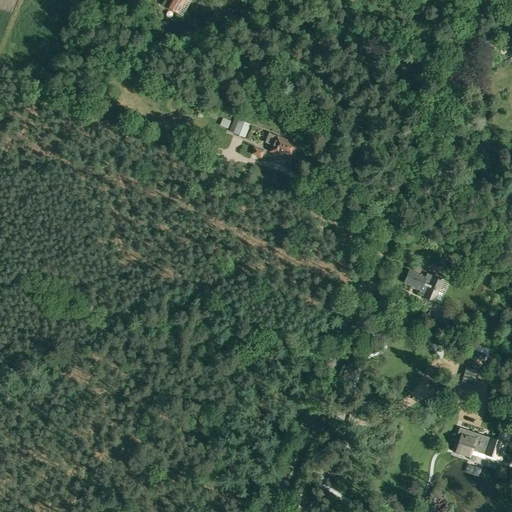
[(177,13),(185,0),(170,0),(167,7),(177,13)]
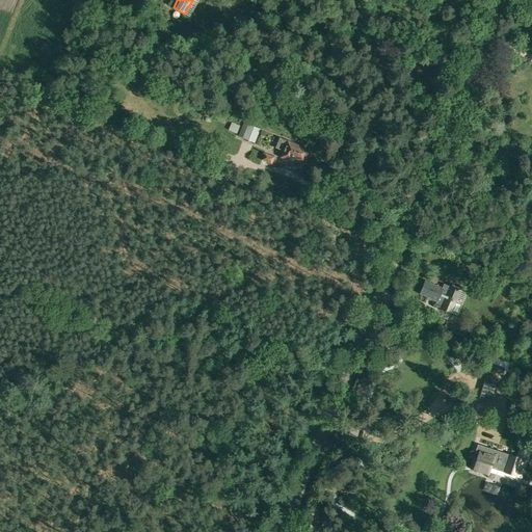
[(222,124),(225,117),(213,111),(211,114),(217,117),(216,121),(222,124)]
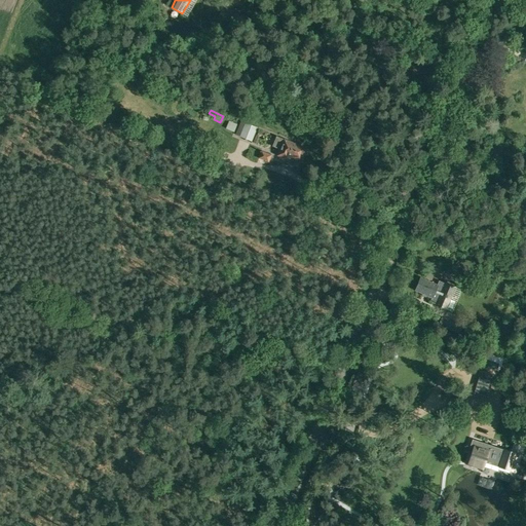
[(226,128),(234,133),(237,124),(229,121),(226,128)]
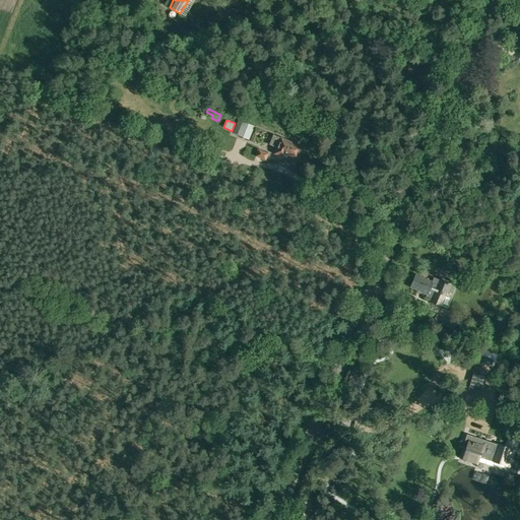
[(233,133),(249,140),(254,126),(238,120),(233,133)]
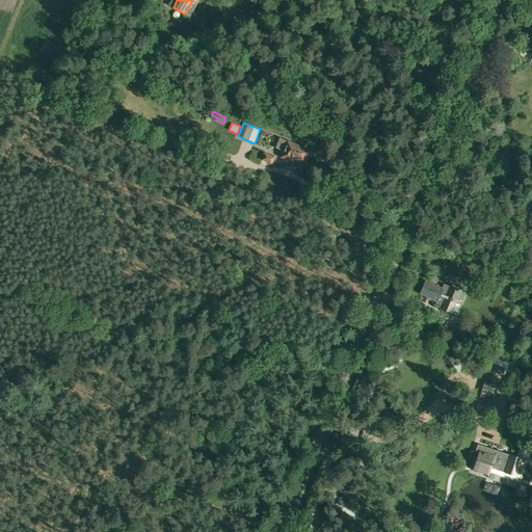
[(291,158),(304,163),(309,150),(281,138),(276,149),(283,151),(281,157),(290,161),(291,158)]
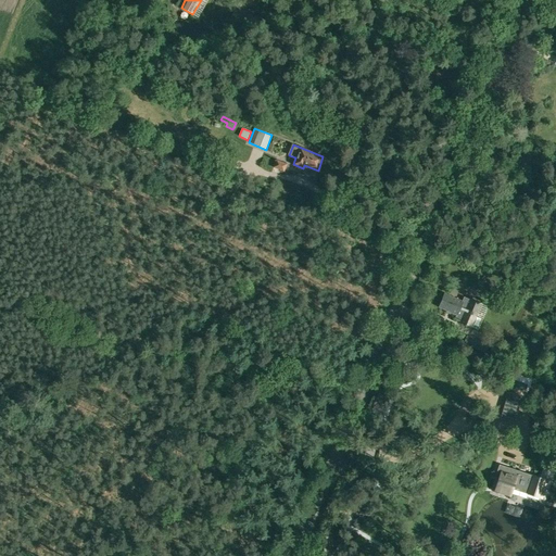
[(257,172),(264,175),(272,159),(264,155),(257,172)]
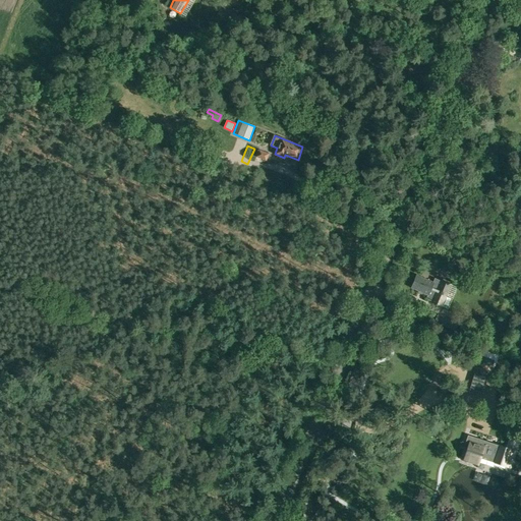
[(255,157),(267,161),(269,154),(258,150),(255,157)]
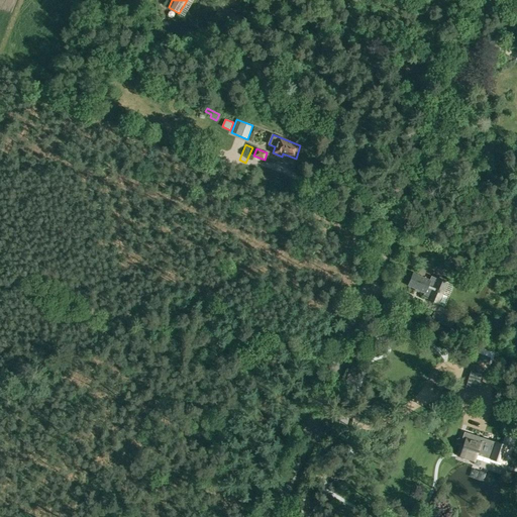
[(476,277),(480,279),(488,263),(483,261),(476,277)]
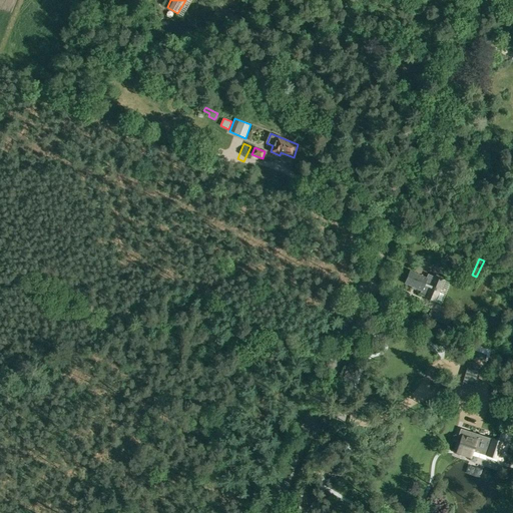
[(426,298),(435,302),(444,281),(433,276),(433,277),(427,275),(426,279),(410,272),(405,284),(422,291),(420,295),(426,297),(426,298)]
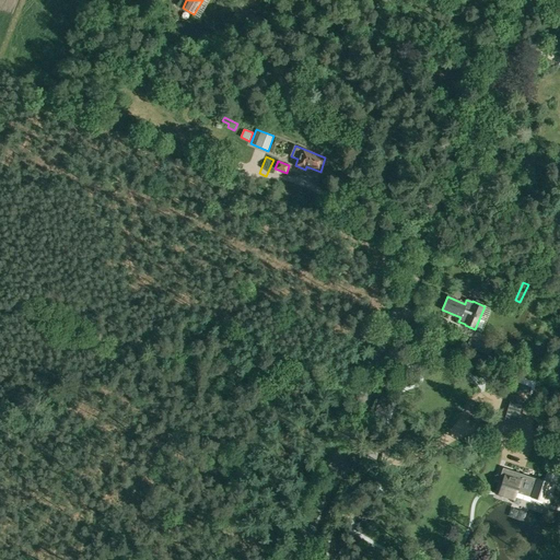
[(467,347),(488,356),(491,347),(470,338),(467,347)]
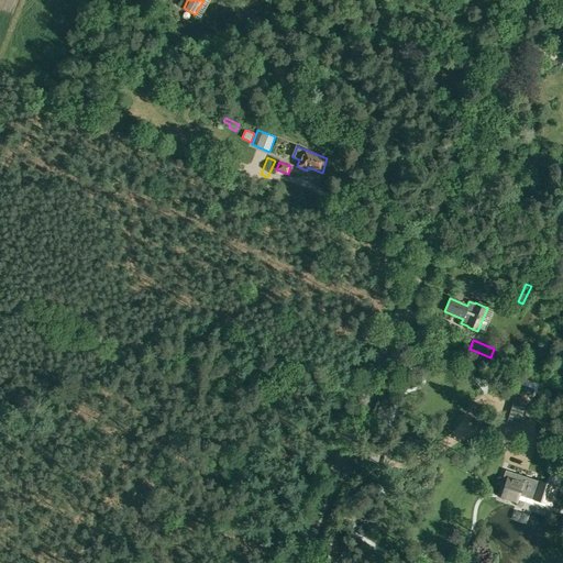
[(532,388),(515,383),(512,392),(530,397),(532,388)]
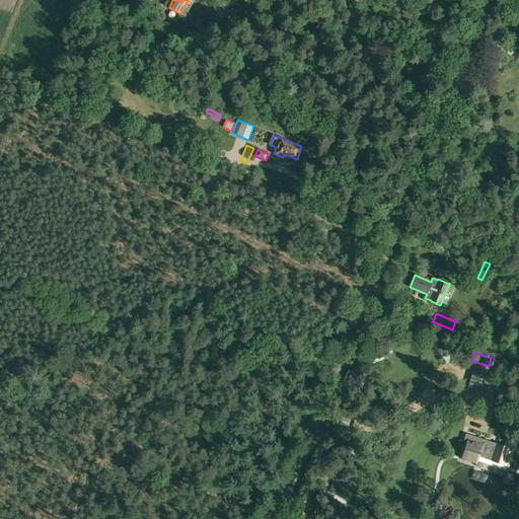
[(487,370),(473,366),(471,372),(485,376),(487,370)]
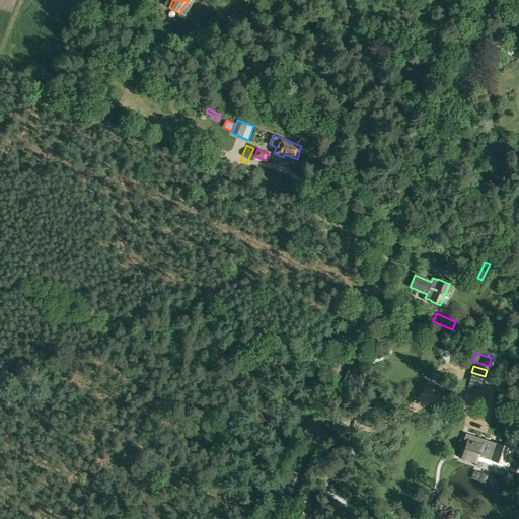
[(463,458),(476,462),(480,450),(489,453),(490,453),(493,444),(470,437),(463,458)]
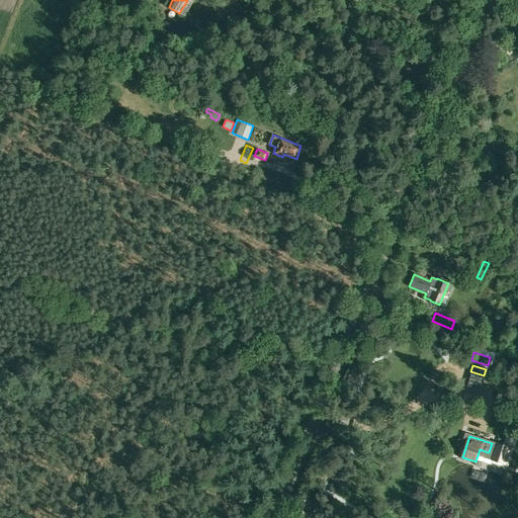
[(478,488),(493,493),(496,484),(481,479),(478,488)]
